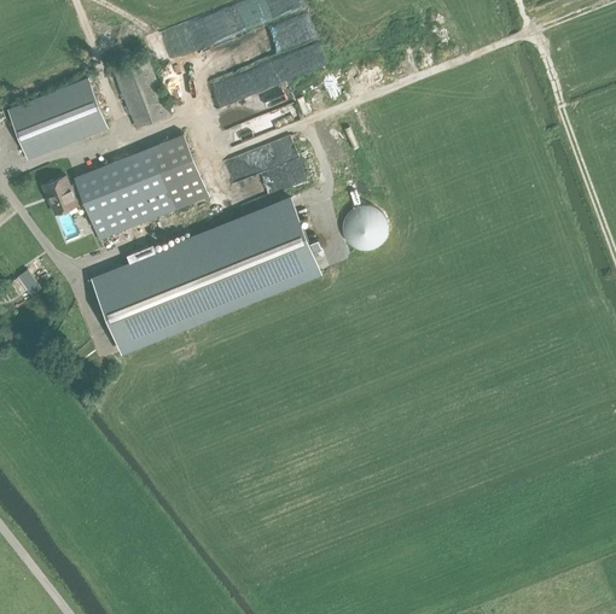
[(133,130),(168,117),(146,60),(111,74),(133,130)]
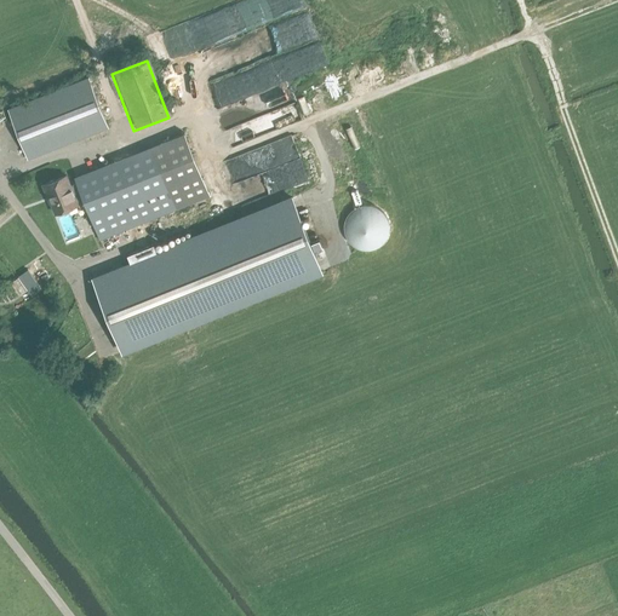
[(26,162),(106,132),(86,81),(6,113),(26,162)]
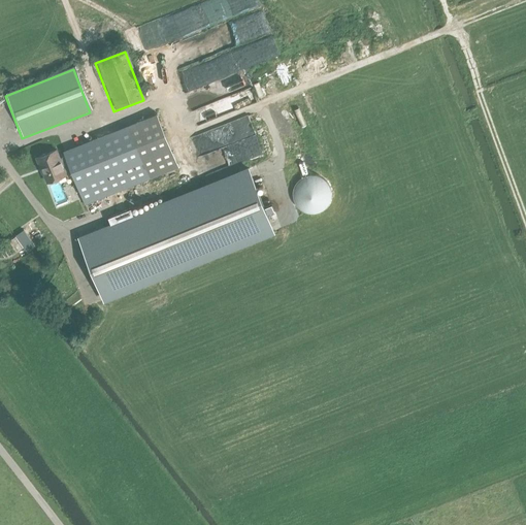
[(55,152),(34,160),(45,186),(65,177),(64,174),(69,172),(84,207),(149,182),(177,169),(156,117),(127,128),(62,154),(64,159),(59,161),(55,152)]
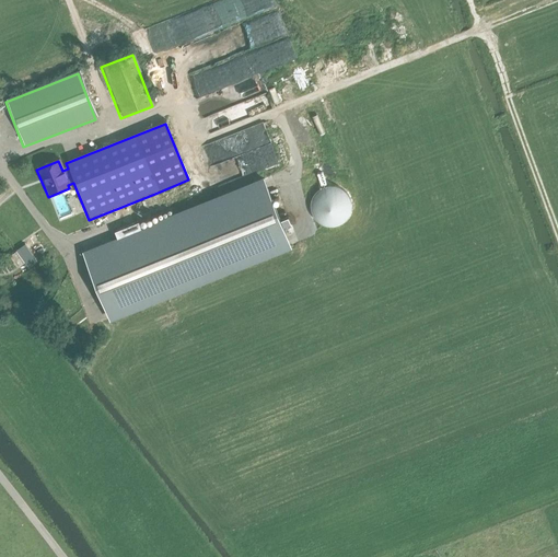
[(115,240),(80,254),(108,323),(290,250),(262,181),(139,230),(136,223),(112,233),(115,240)]
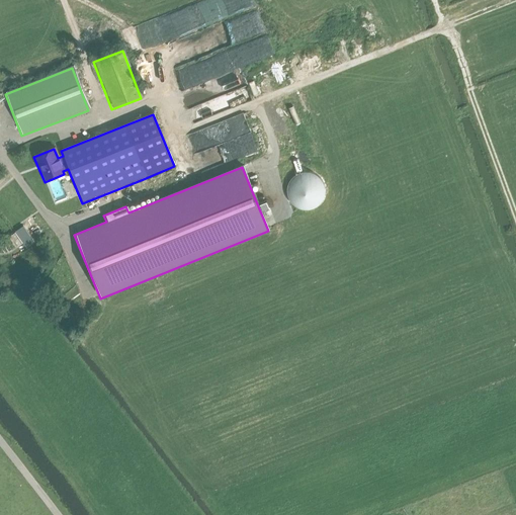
[(29,238),(21,245),(25,249),(33,243),(29,238)]
